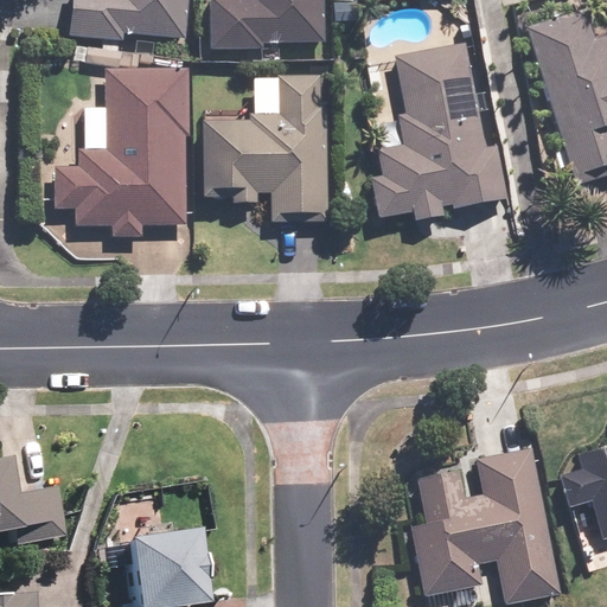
[(70,0),(68,37),(123,42),(123,33),(185,37),(187,0),(70,0)]
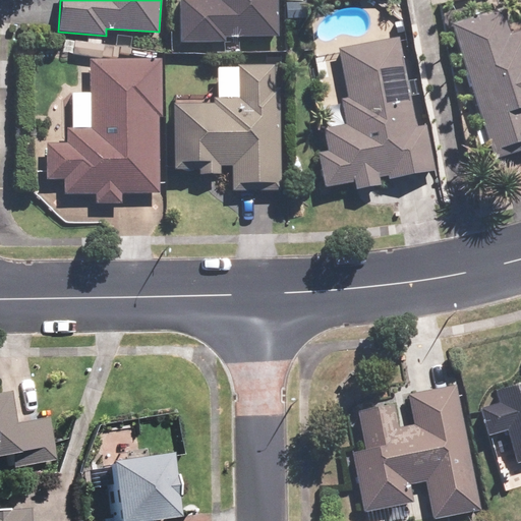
[(183,0),(182,43),(223,44),(223,35),(275,37),(276,0),(183,0)]
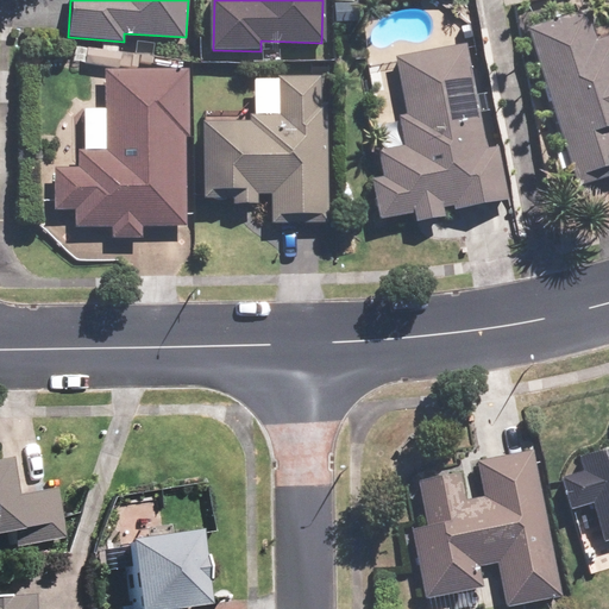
[(608,38),(596,42),(586,8),(531,25),(577,181),(608,171),(608,38)]
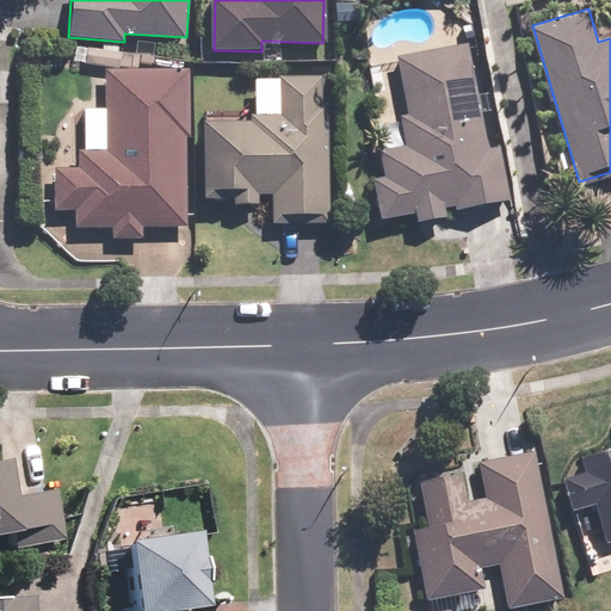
[(503,149),(488,150),(474,47),(396,57),(408,143),(377,148),(381,178),(372,179),(378,216),(417,210),(419,223),(448,220),(446,209),(508,201),(503,149)]
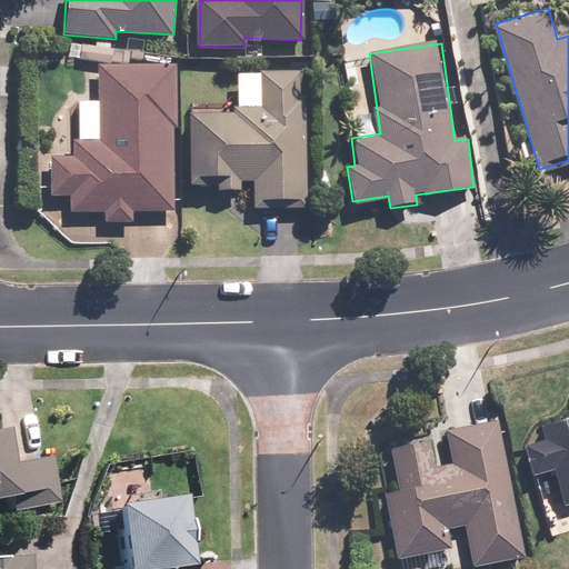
[(101,65),(100,72),(82,72),(81,98),(53,97),(50,196),(70,196),(70,213),(106,215),(105,221),(135,222),(135,215),(171,216),(176,67),(101,65)]
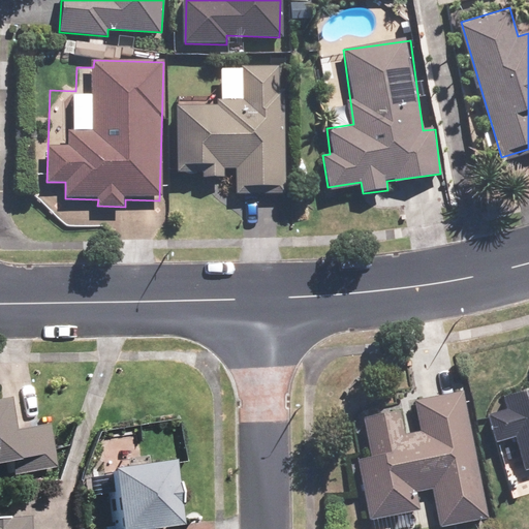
[(235,194),(285,195),(287,89),(279,89),(279,66),(221,65),(220,96),(176,95),(175,172),(203,172),(203,177),(224,178),(224,169),(236,169),(235,194)]
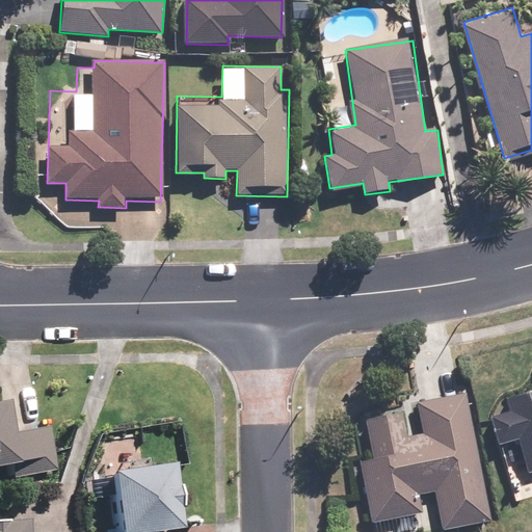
[(531,390),(505,398),(509,411),(489,417),(499,445),(517,440),(528,473),(531,472),(531,390)]
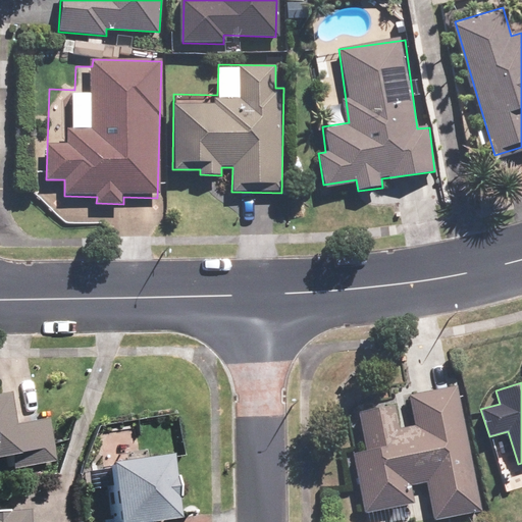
[(481,511),(457,384),(410,394),(416,424),(400,427),(396,405),(355,412),(363,451),(352,453),(363,513),(415,504),(411,484),(427,481),(434,520),(481,511)]
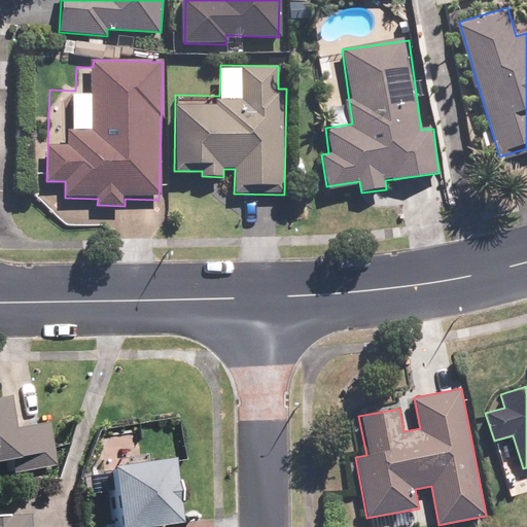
[(5,395),(0,396),(0,460),(13,458),(16,472),(56,466),(47,422),(11,428),(5,395)]
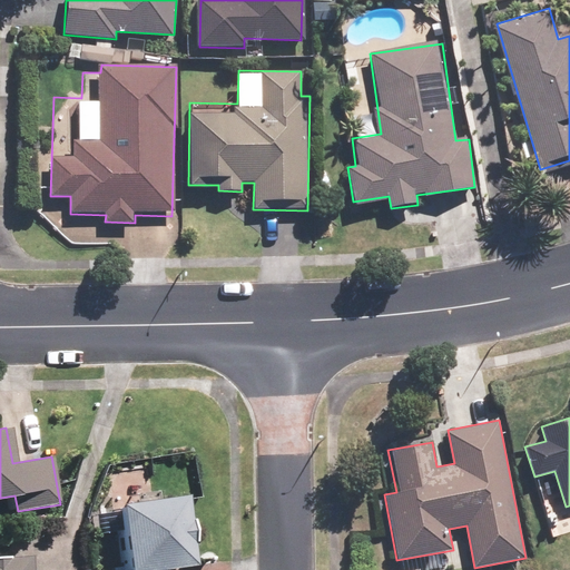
[(192,564),(183,493),(157,497),(156,490),(133,492),(133,499),(116,501),(124,569),(157,569),(157,568),(192,564)]
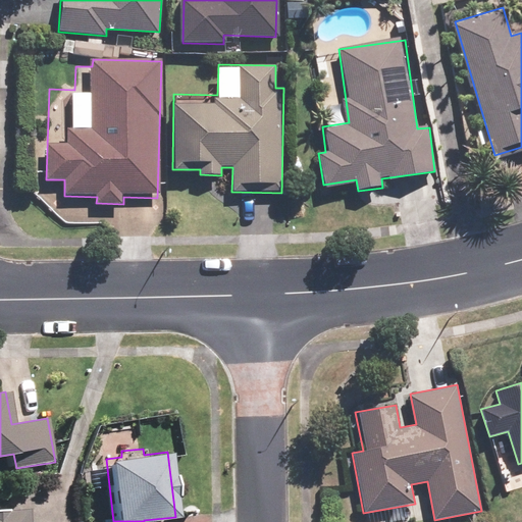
[(23,521),(23,508),(0,509),(0,521),(23,521)]
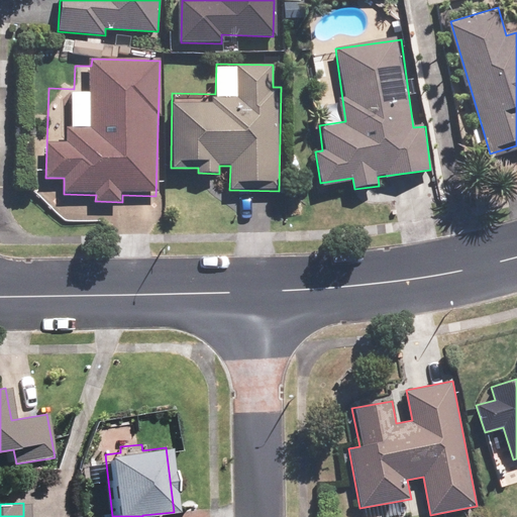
All buildings are outlined.
